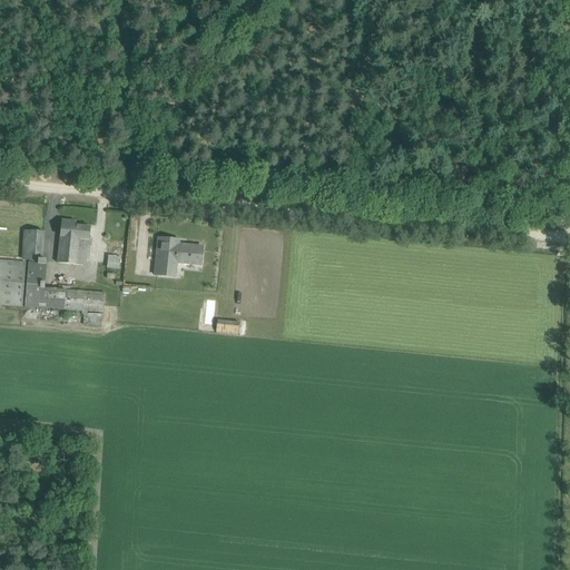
[(76,222),(62,220),(58,263),(86,266),(88,245),(91,246),(91,239),(89,239),(90,227),(76,226),(76,222)]
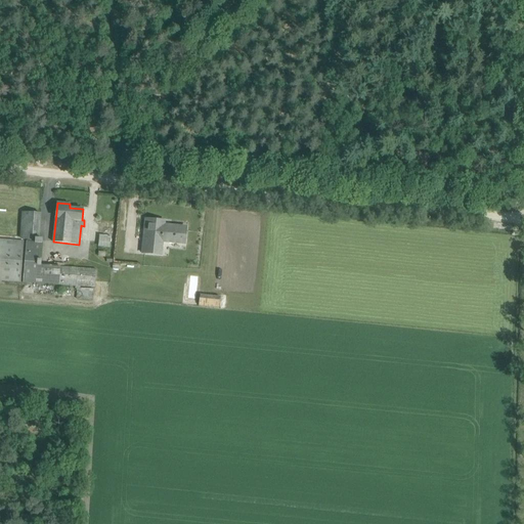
[(93,290),(82,289),(81,289),(81,287),(95,288),(97,268),(41,264),(43,243),(38,243),(41,213),(23,212),(20,237),(35,239),(35,242),(27,241),(24,282),(59,285),(58,293),(68,293),(69,286),(76,287),(76,289),(77,289),(76,299),(92,300),(93,290)]
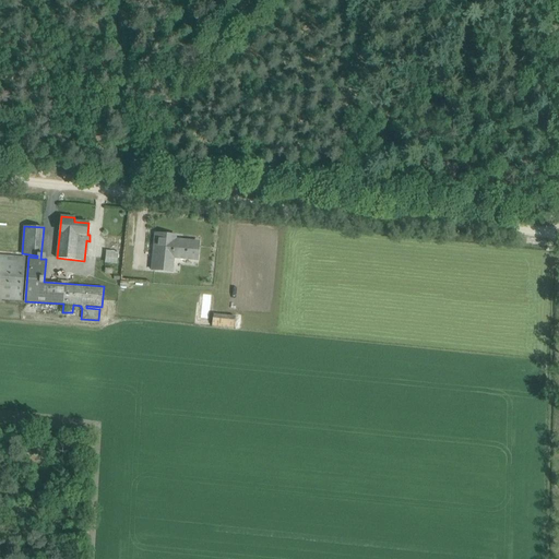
[(176,236),(156,234),(152,270),(171,272),(174,258),(198,260),(199,242),(175,240),(176,236)]
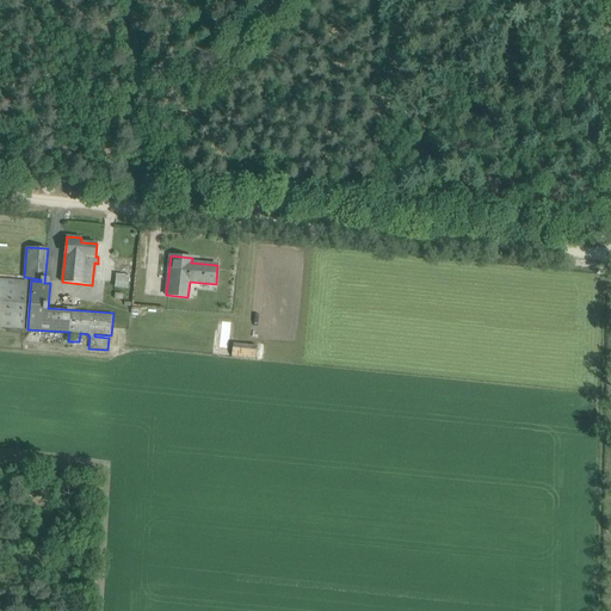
[(115,288),(129,289),(131,264),(118,263),(115,288)]
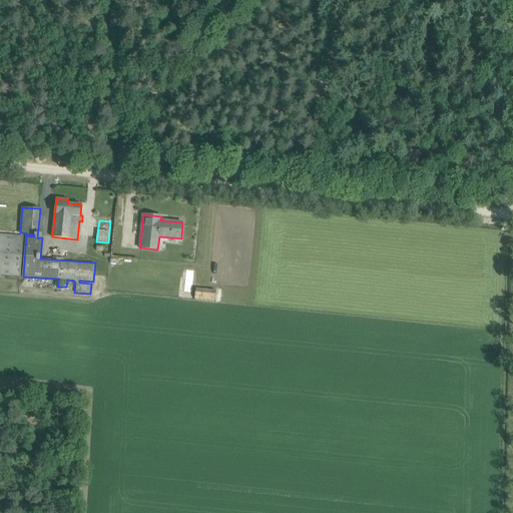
[(0,275),(20,277),(23,236),(0,234),(0,275)]
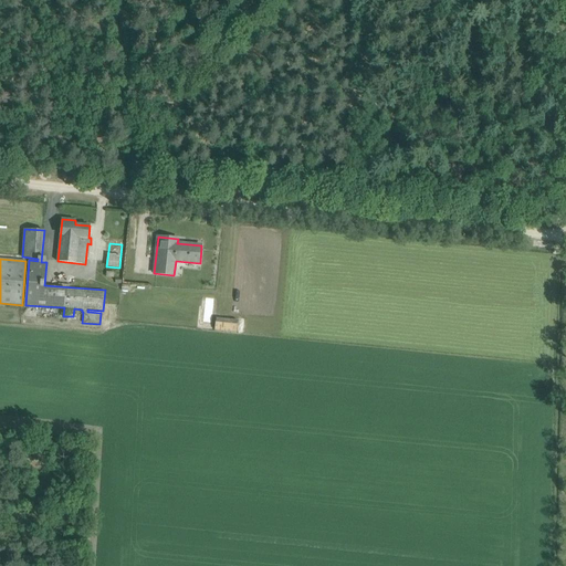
[(213,300),(206,299),(203,322),(211,323),(213,300)]
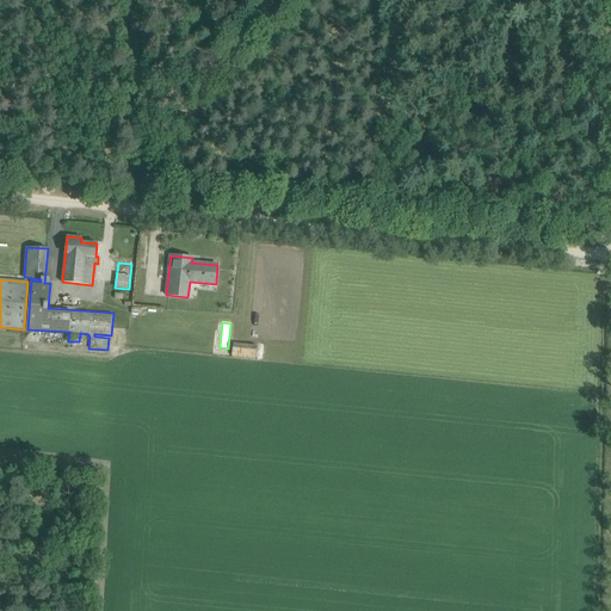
[(258,346),(233,344),(232,356),(257,358),(258,346)]
